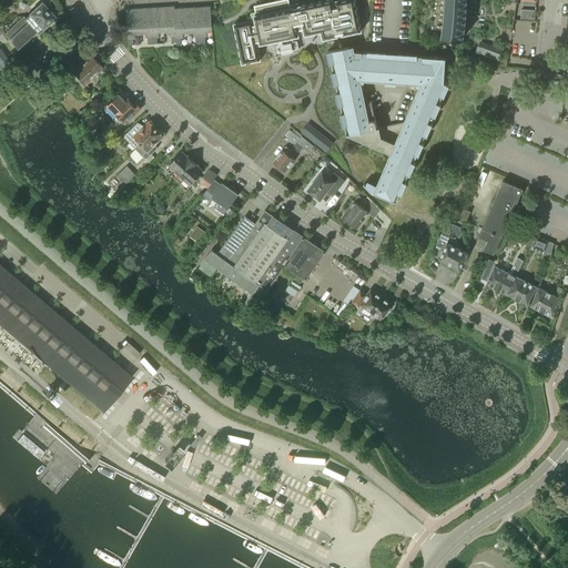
[(241,22),(241,23),(234,24),(235,30),(234,30),(235,33),(236,38),(237,41),(239,47),(239,50),(240,56),(241,59),(242,64),(247,63),(251,62),(260,60),(259,54),(260,54),(259,51),(257,49),(257,46),(256,42),(260,41),(260,44),(262,44),(298,36),(297,30),(301,30),(304,29),(305,34),(322,31),(323,39),(327,38),(337,36),(337,33),(340,33),(342,32),(343,34),(346,34),(354,32),(362,31),(354,0),(338,0),(335,1),(336,7),(334,7),(332,0),(326,0),(301,6),(298,6),(298,7),(296,7),(293,8),(292,8),(290,8),(287,0),(281,0),(254,6),(256,14),(254,16),(255,24),(253,24),(252,20),(244,22),(241,22)]
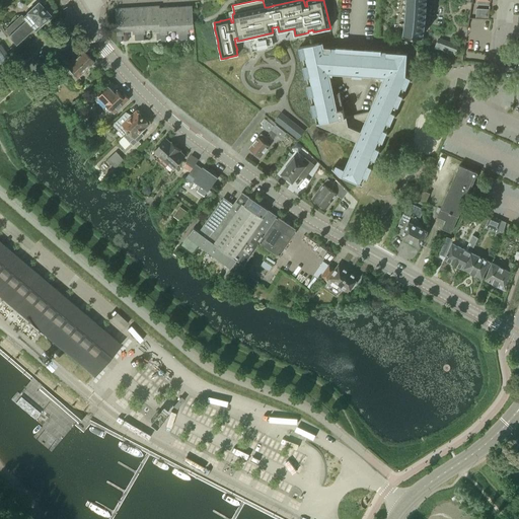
[(423,35),(425,0),(406,0),(404,34),(423,35)]
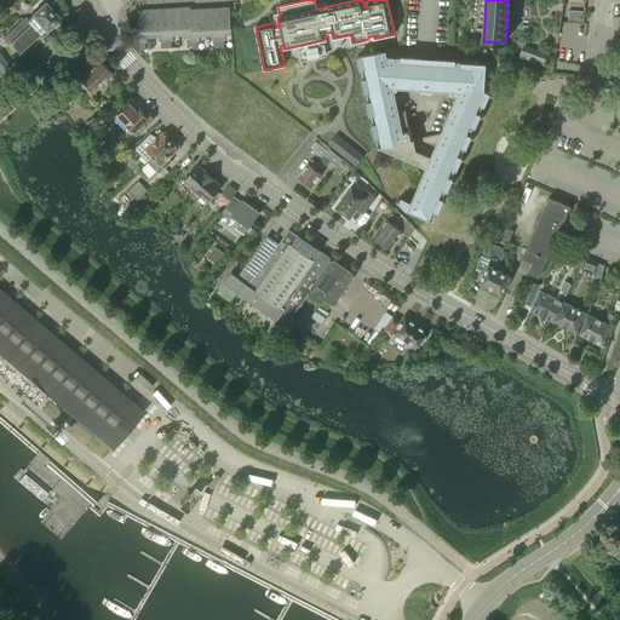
[(27,21),(39,34),(40,34),(42,36),(44,35),(47,32),(46,32),(61,19),(45,3),(32,16),(32,15),(27,21)]
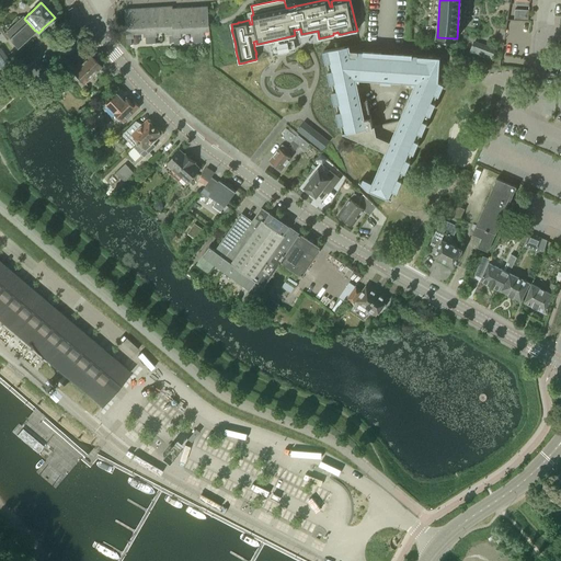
[(175,44),(173,9),(172,7),(160,8),(162,32),(167,32),(167,35),(169,35),(170,43),(174,42),(174,44),(175,44)]
